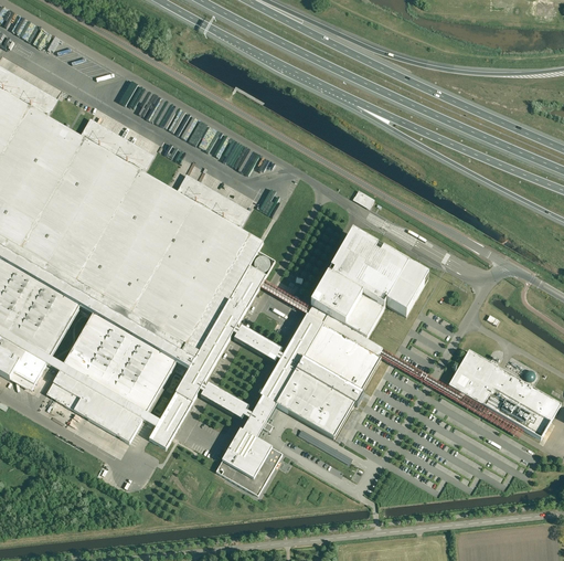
[(59,98),(0,65),(0,87),(45,114),(49,116),(59,98)]
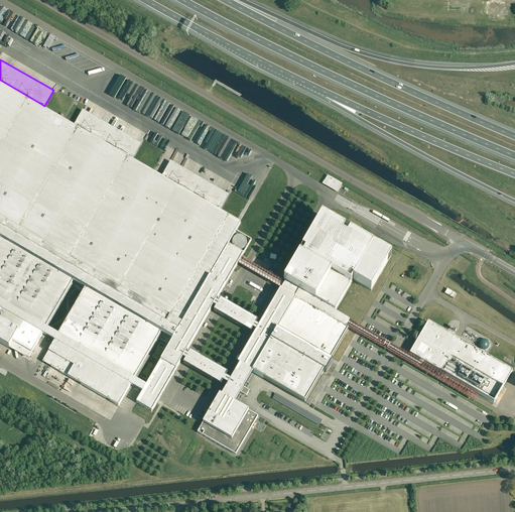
[(41,331),(53,338),(41,358),(118,402),(130,381),(141,388),(135,399),(151,408),(157,396),(182,353),(184,350),(213,301),(215,297),(234,265),(237,260),(240,254),(250,236),(235,227),(240,219),(239,219),(236,217),(220,208),(161,173),(151,168),(132,156),(73,122),(63,117),(61,116),(44,106),(41,104),(0,80),(0,340),(11,346),(12,345),(12,346),(17,345),(17,349),(22,348),(22,351),(27,351),(27,354),(28,354),(41,331)]
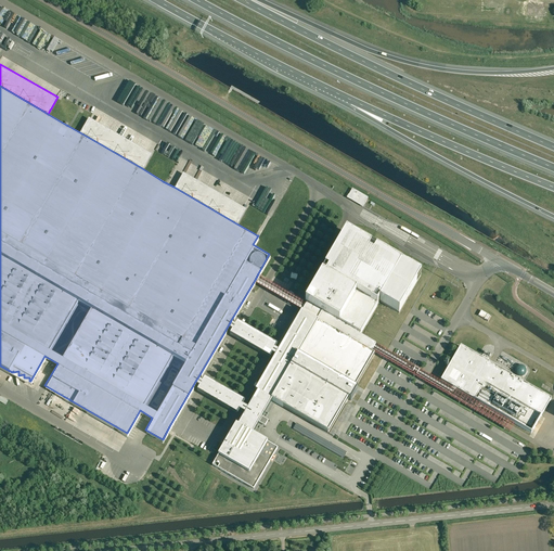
[(142,168),(152,152),(88,115),(78,131),(142,168)]
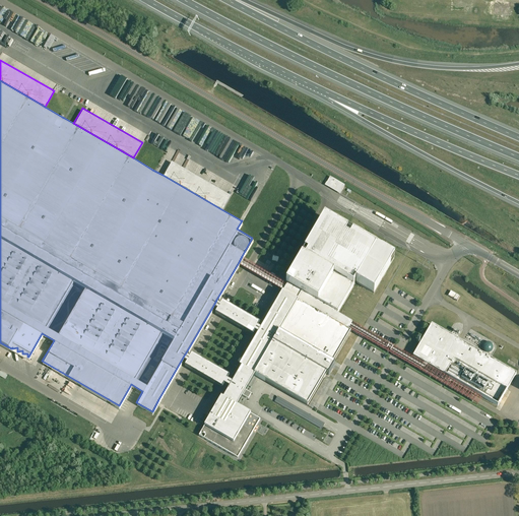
[(163,175),(221,209),(231,194),(172,159),(163,175)]
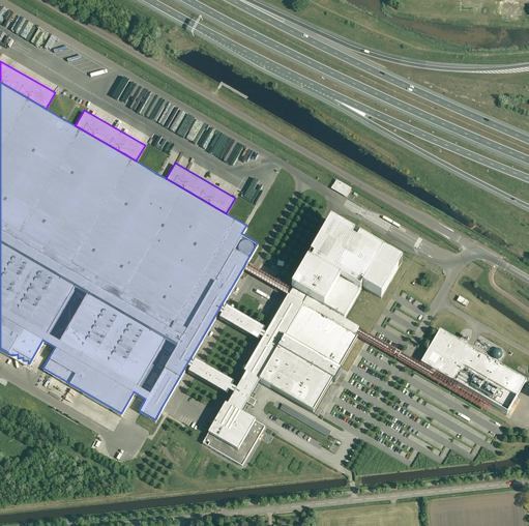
[(335,176),(332,182),(336,184),(335,186),(342,190),(343,188),(347,191),(350,185),(335,176)]
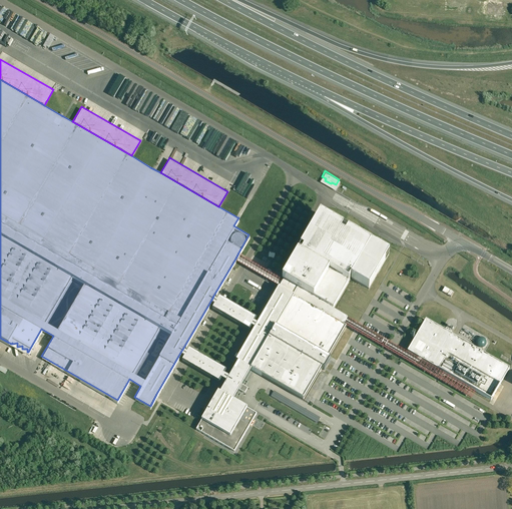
[(342,322),(343,321),(346,315),(332,307),(348,279),(344,277),(347,273),(350,275),(368,286),(388,250),(319,210),(315,217),(299,244),(300,245),(297,249),(281,277),(238,252),(235,259),(268,278),(267,279),(269,281),(270,279),(278,284),(257,321),(253,320),(256,316),(218,295),(216,298),(213,296),(211,300),(215,302),(212,307),(247,327),(250,322),(254,324),(235,358),(237,359),(228,374),(222,371),(224,367),(188,346),(185,350),(183,348),(181,351),(185,354),(182,358),(217,379),(220,374),(226,378),(219,390),(217,388),(205,408),(195,426),(203,431),(233,448),(256,410),(232,397),(238,387),(241,388),(244,383),(241,382),(250,366),(303,397),(321,365),(323,367),(324,367),(325,364),(328,360),(330,356),(327,355),(328,352),(345,323),(342,322)]
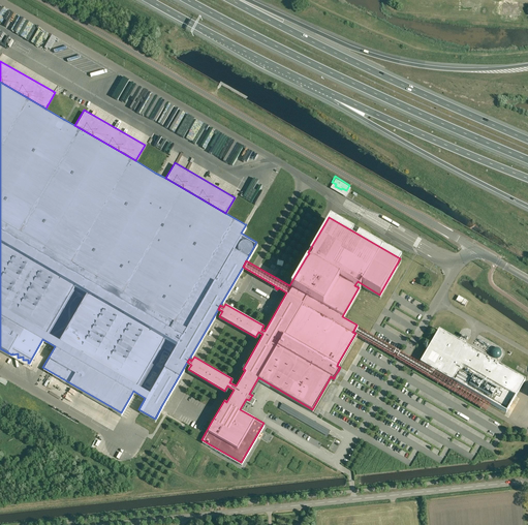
[(464,302),(467,298),(458,292),(455,297),(464,302)]
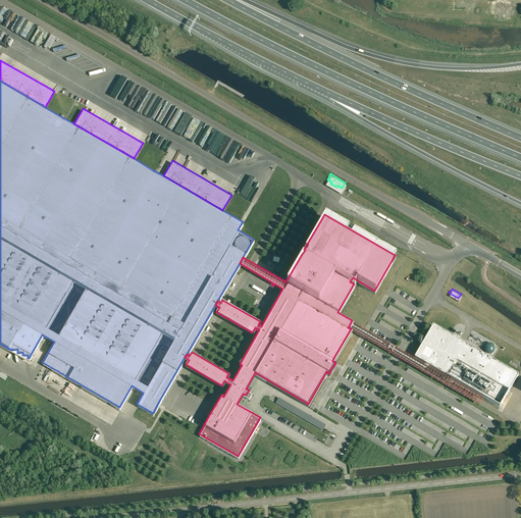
[(481,396),(352,320),(349,326),(478,402),(481,396)]
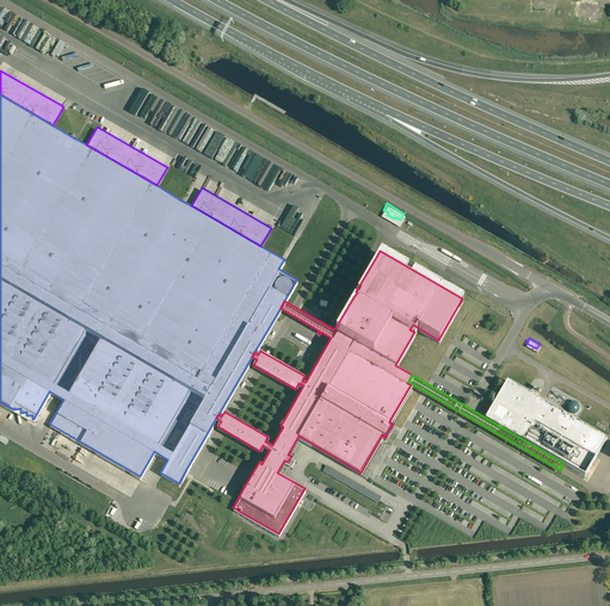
[(484,414),(584,472),(605,434),(542,397),(540,396),(537,395),(506,377),(484,414)]
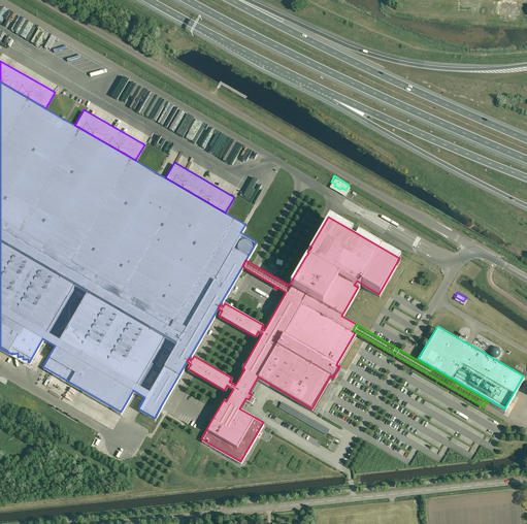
[(317,412),(318,410),(320,411),(323,405),(329,396),(332,390),(336,384),(329,380),(313,408),(317,412)]
